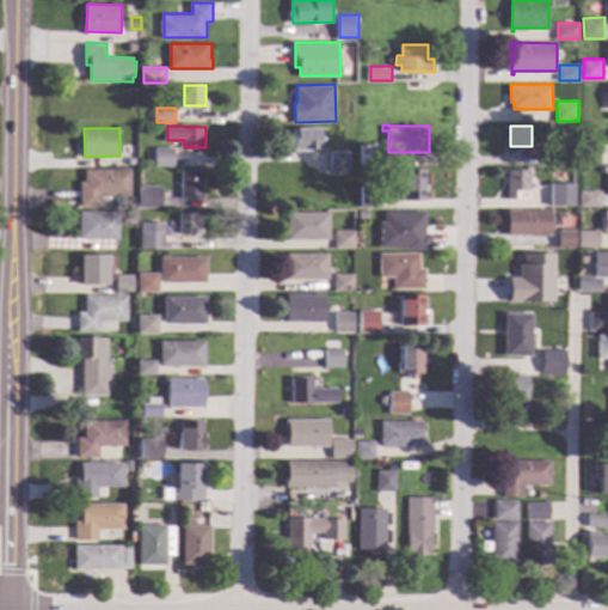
[(324,151),(296,151),(296,128),(324,128),(324,151)]
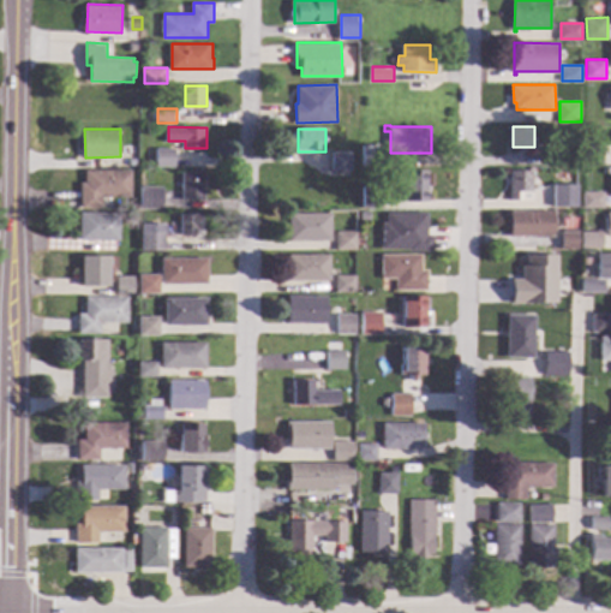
[(383,165),(365,165),(365,144),(383,143),(383,165)]
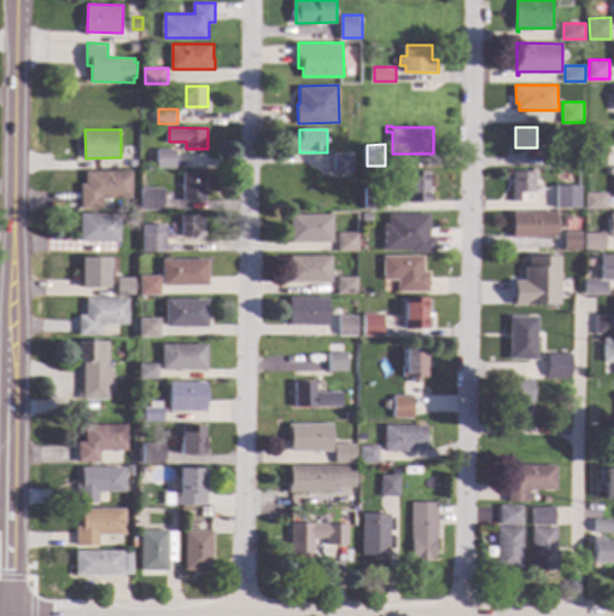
[(177,167),(161,167),(161,149),(177,149),(177,167)]
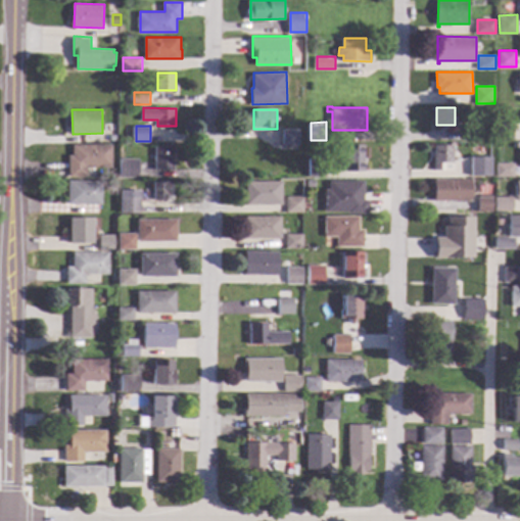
[(300,144),(283,144),(283,128),(300,128),(300,144)]
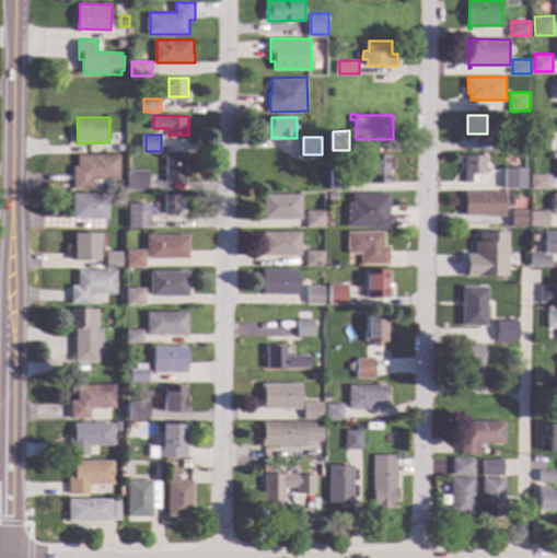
[(512,149),(496,149),(496,137),(512,137),(512,149)]
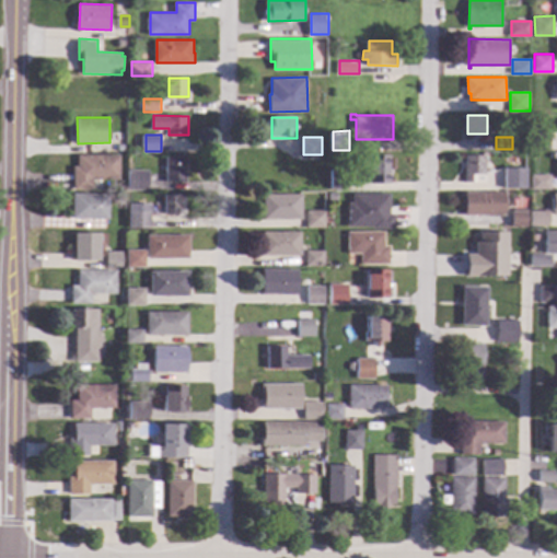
[(528,161),(515,161),(515,152),(528,152),(528,161)]
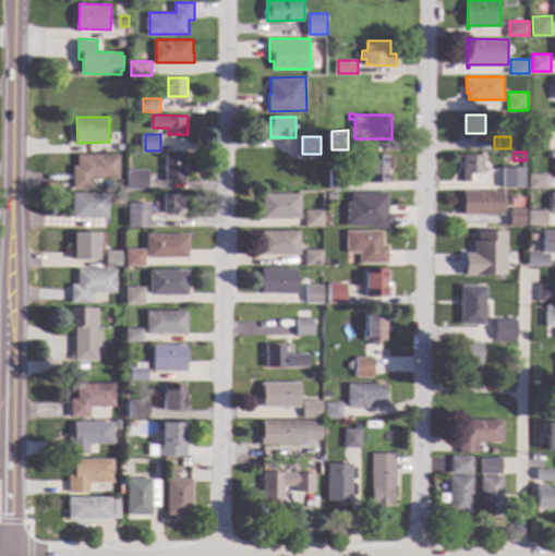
[(389,182),(368,182),(369,153),(389,153),(389,182)]
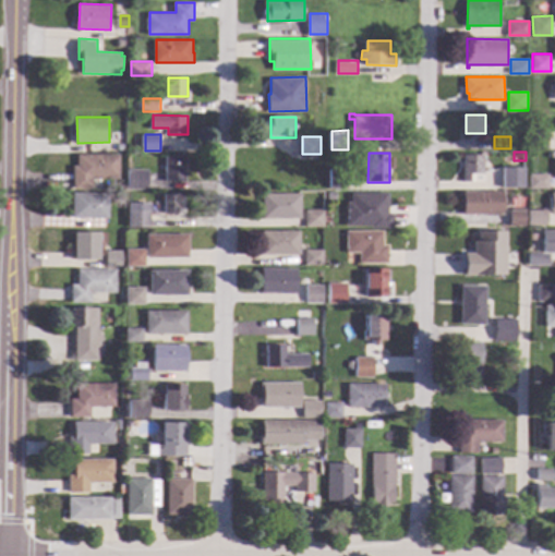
[(121,178),(94,178),(94,188),(75,188),(75,166),(79,166),(79,154),(121,154),(121,178)]
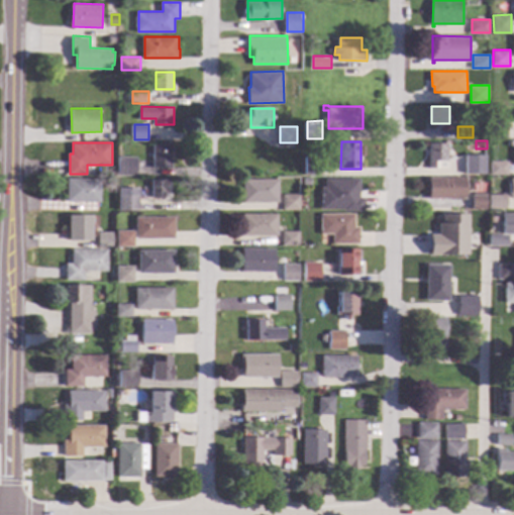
[(173,167),(155,167),(155,142),(173,142),(173,167)]
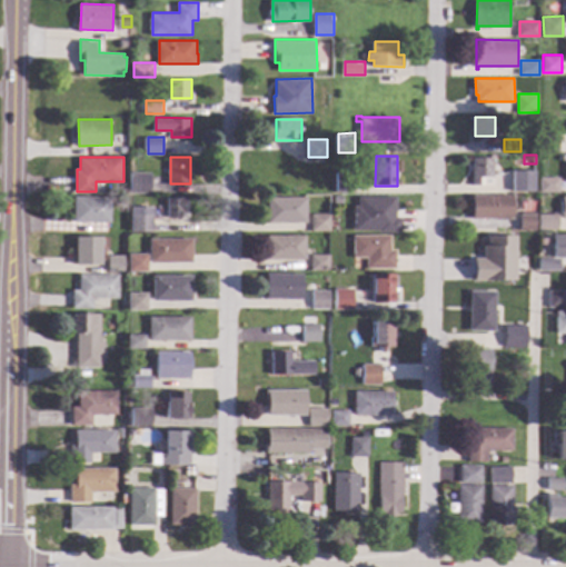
[(494,183),(474,183),(474,157),(494,157),(494,183)]
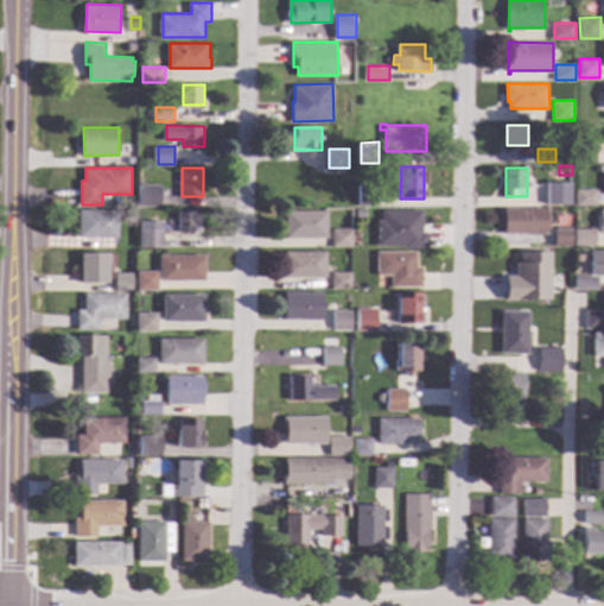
[(573,202),(547,203),(547,180),(573,180),(573,202)]
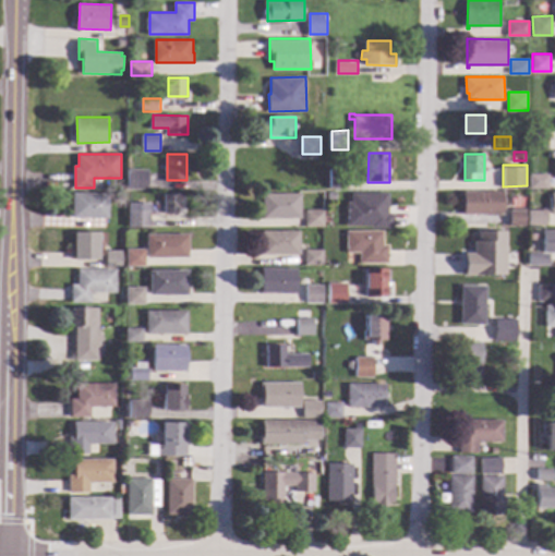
[(349,188),(332,189),(332,167),(348,167),(349,188)]
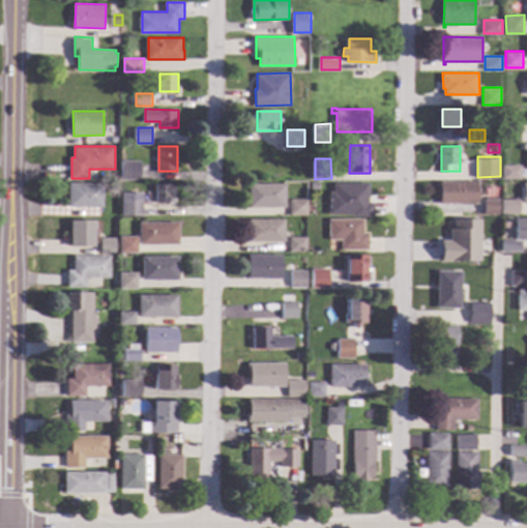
[(142,160),(142,179),(123,179),(123,160),(142,160)]
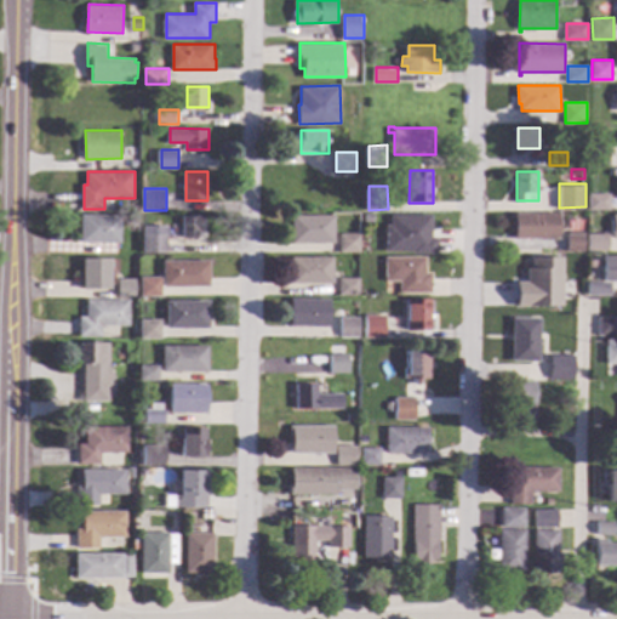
[(611,209),(590,209),(589,193),(610,193),(611,209)]
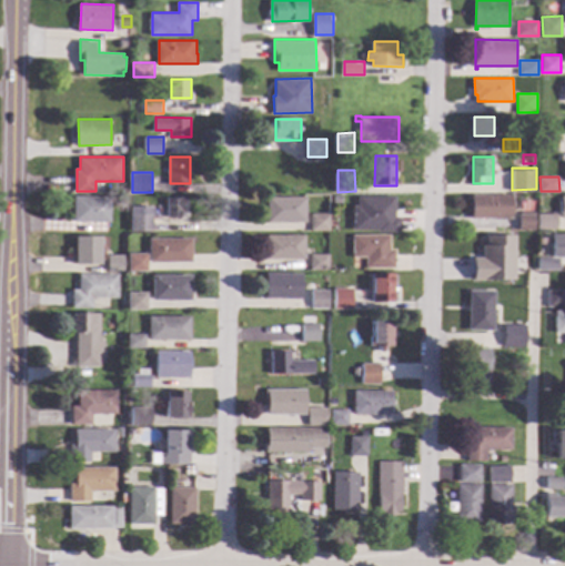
[(512,216),(471,218),(470,193),(511,193),(512,216)]
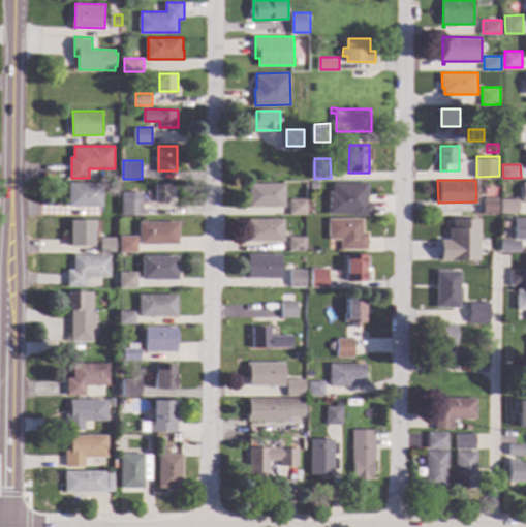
[(370,182),(369,200),(374,200),(374,216),(352,215),(352,213),(329,213),(330,189),(334,189),(334,181),(370,182)]
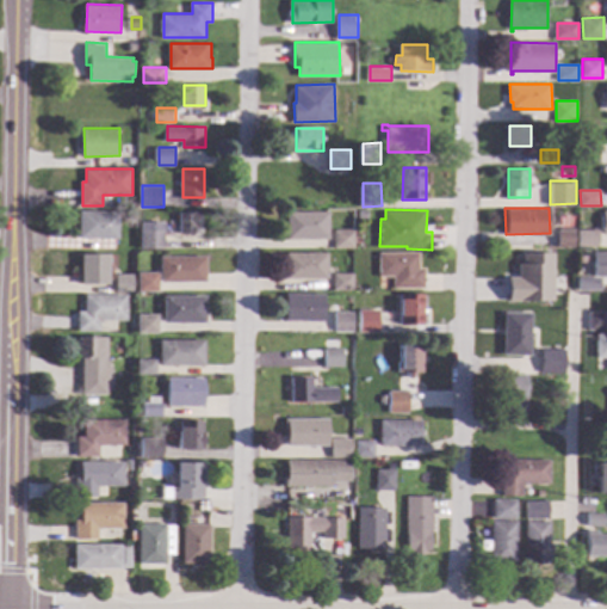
[(121,239),(81,238),(81,210),(122,211),(121,239)]
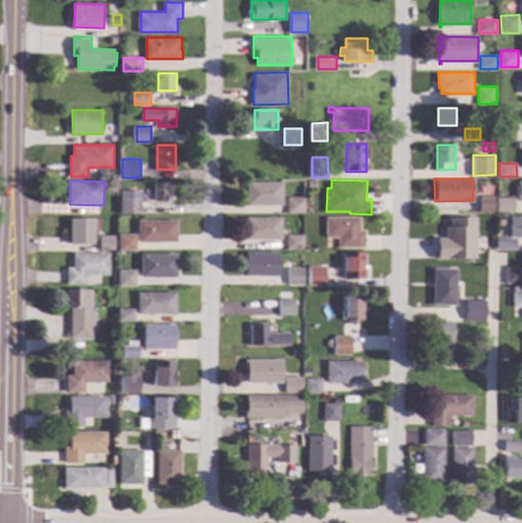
[(285,204),(248,204),(248,180),(284,180),(285,204)]
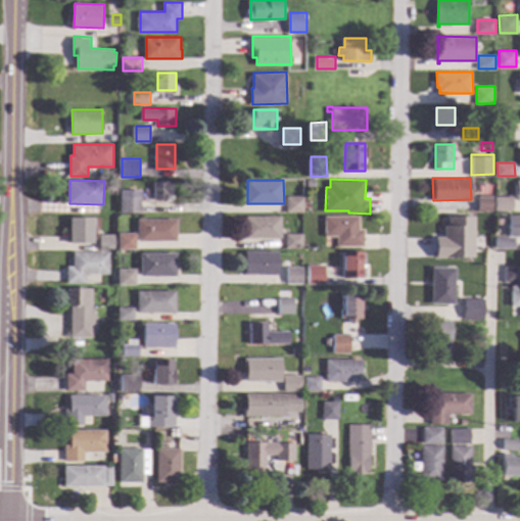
[(174,194),(169,194),(169,199),(155,199),(155,181),(174,181),(174,194)]
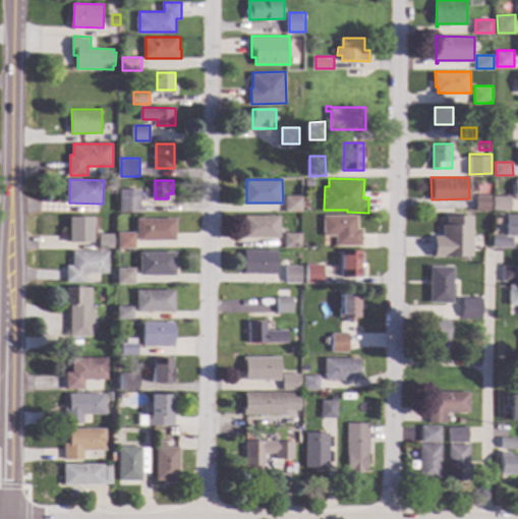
[(142,188),(141,211),(120,210),(121,187),(142,188)]
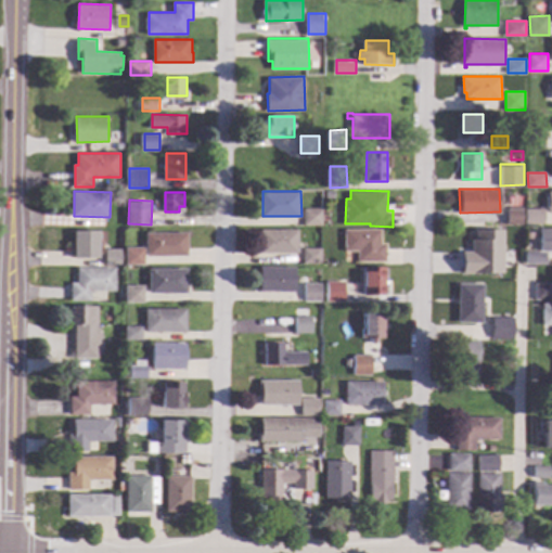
[(523,223),(508,223),(508,206),(523,206),(523,223)]
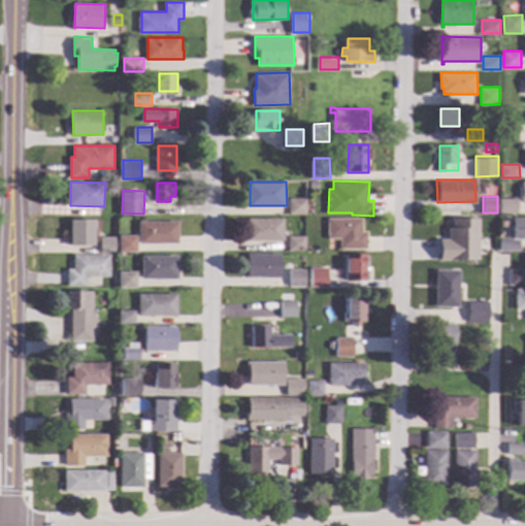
[(307,214),(291,214),(291,198),(307,198),(307,214)]
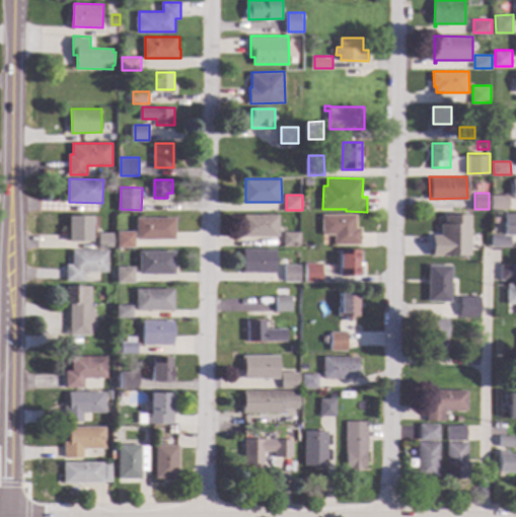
[(509,209),(492,209),(492,195),(510,195),(509,209)]
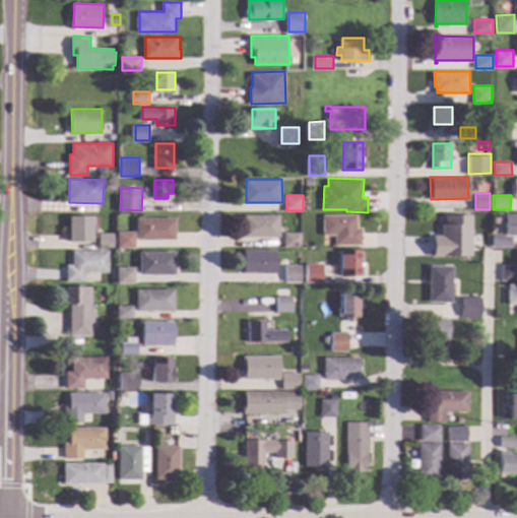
[(472,255),(472,213),(443,213),(443,234),(434,234),(434,255),(472,255)]
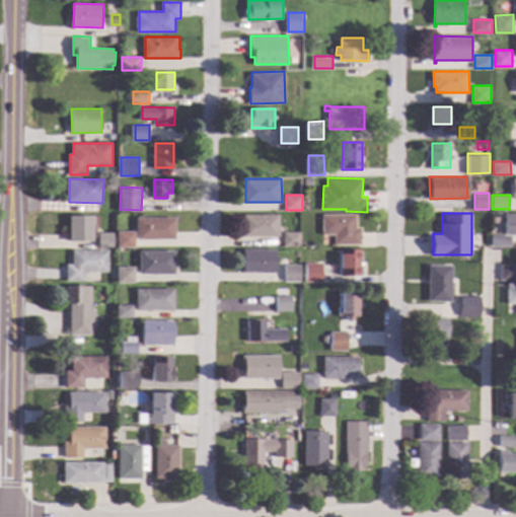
[(280,235),(245,235),(245,214),(280,214),(280,235)]
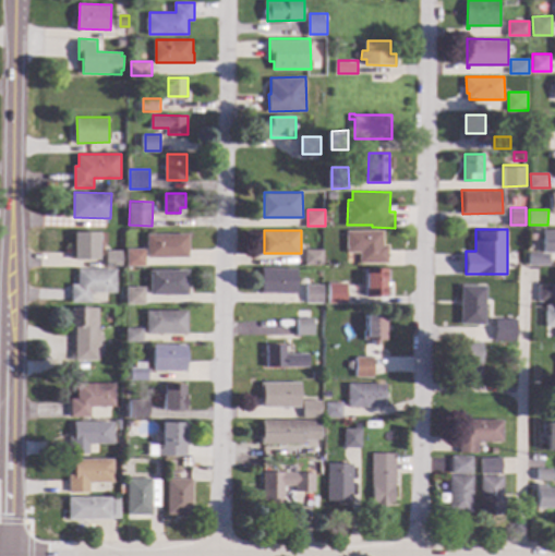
[(384,244),(389,244),(389,262),(361,262),(361,252),(348,252),(348,230),(384,230),(384,244)]
